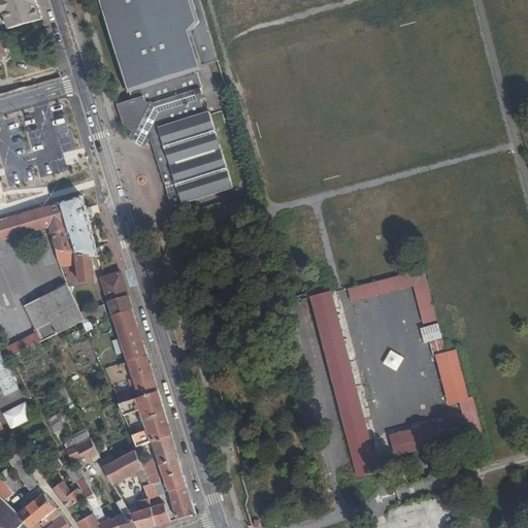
[(44,19),(38,0),(0,0),(0,3),(2,11),(5,10),(10,28),(42,19),(44,19)]
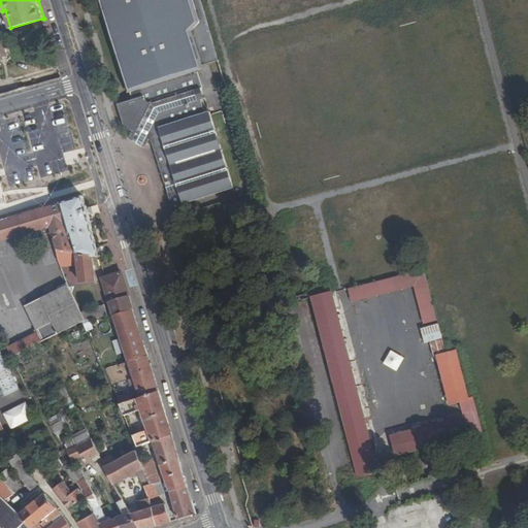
[(204,64),(219,60),(222,59),(202,0),(101,0),(131,99),(118,104),(126,131),(132,130),(135,131),(133,135),(135,137),(140,140),(145,142),(149,144),(152,139),(174,207),(237,187),(213,110),(209,111),(205,99),(207,98),(204,86),(206,86),(202,70),(200,71),(199,67),(203,66),(204,65),(204,64)]
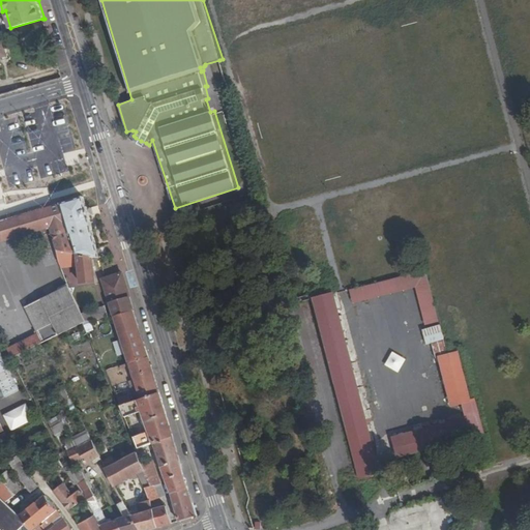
[(144,147),(146,143),(141,141),(136,138),(135,141),(144,147)]
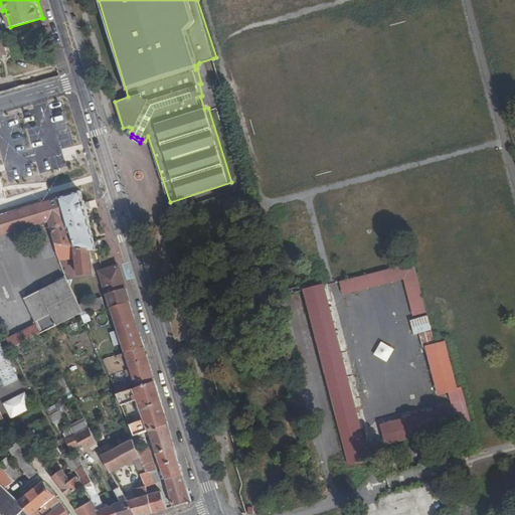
[(79,192),(59,198),(74,246),(73,260),(78,276),(93,274),(91,250),(96,250),(79,192)]
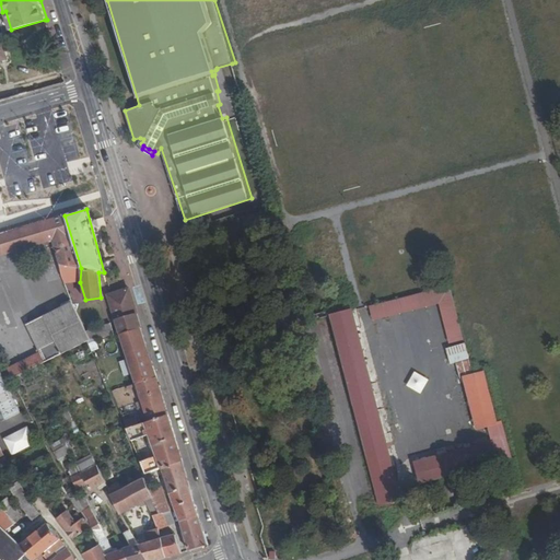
[(81,268),(65,216),(0,233),(0,256),(53,242),(65,283),(80,282),(81,268)]
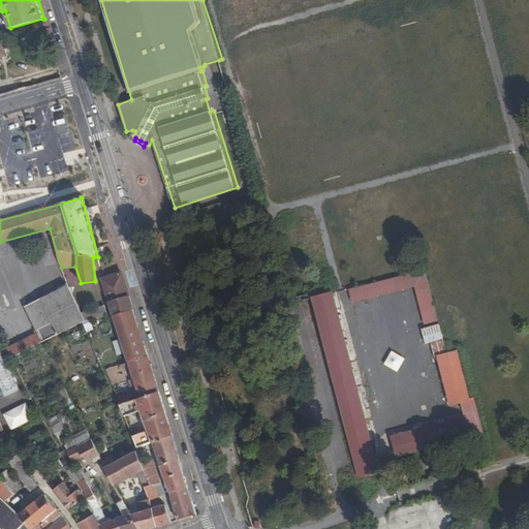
[(100,278),(107,303),(131,296),(125,272),(100,278)]
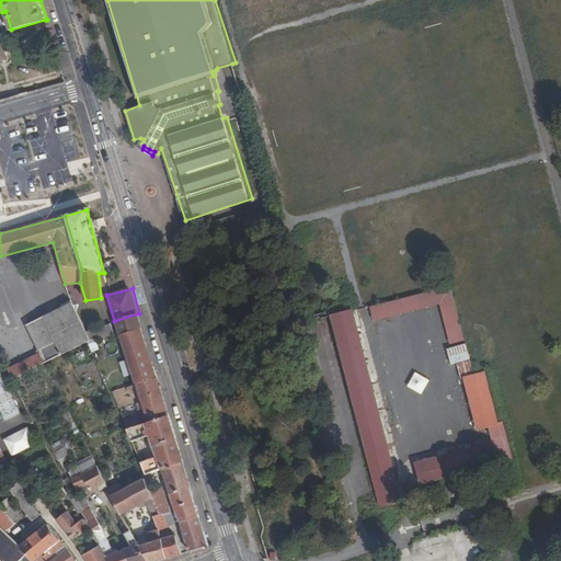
[(455,289),(373,306),(376,320),(443,307),(453,347),(469,343),(455,289)]
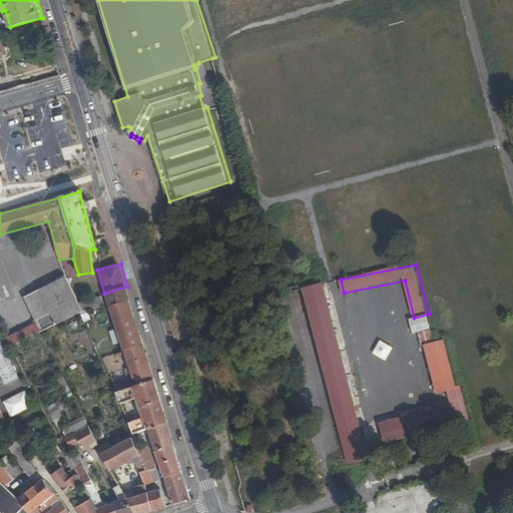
[(24,297),(36,322),(41,332),(84,311),(79,301),(67,277),(24,297)]
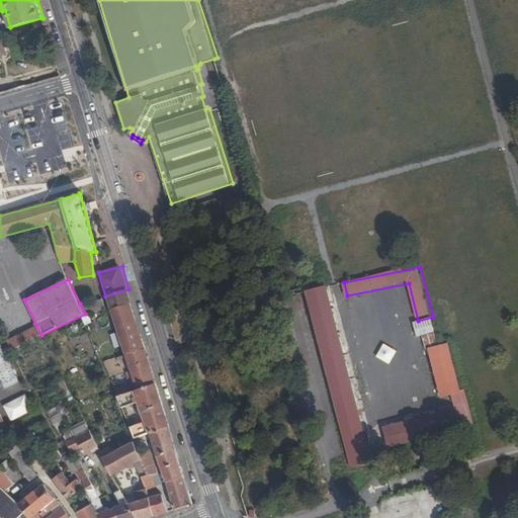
[(310,290),(351,455),(367,451),(368,451),(327,285),(310,290)]
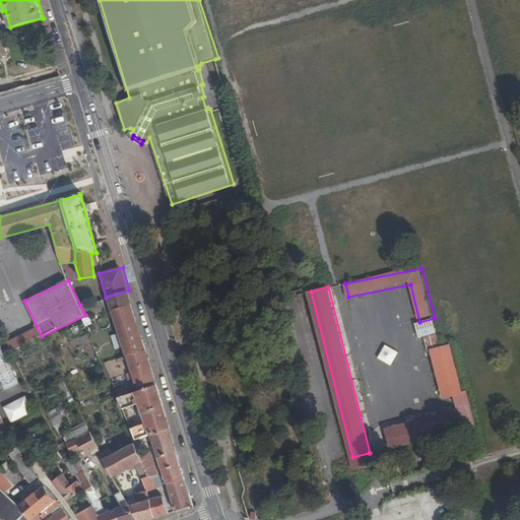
[(0,288),(0,310),(9,307),(0,288)]
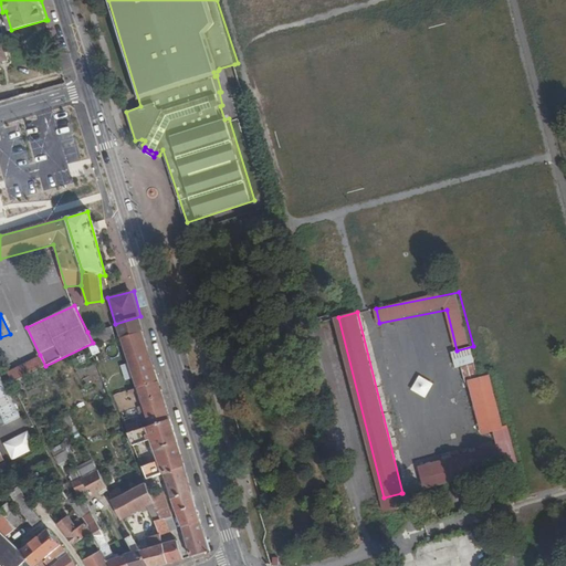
[(158,381),(144,332),(140,316),(115,324),(137,388),(158,381)]
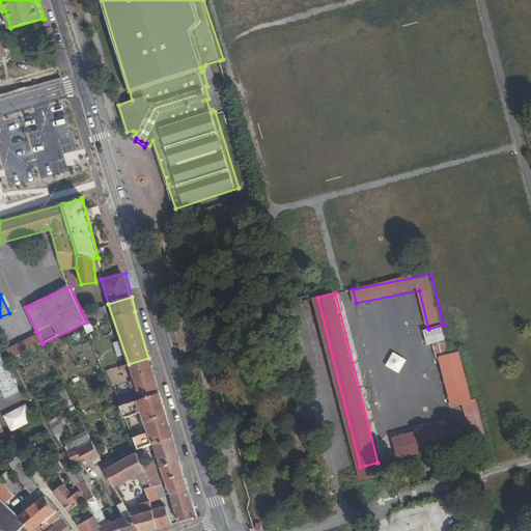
[(105,306),(82,311),(87,322),(108,317),(105,306)]
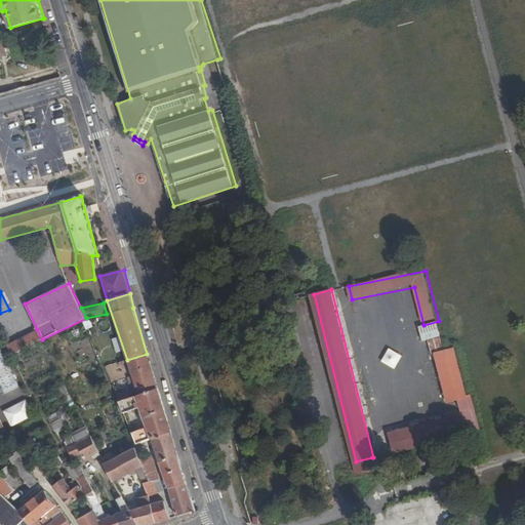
[(440,324),(421,329),(426,344),(431,342),(443,338),(440,324)]
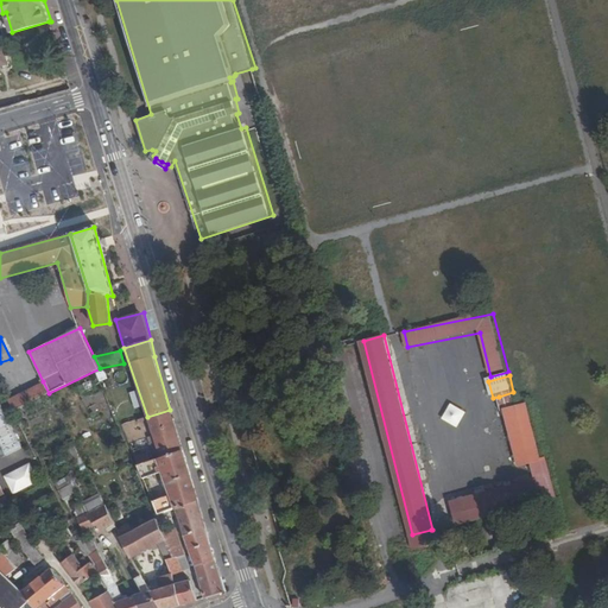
[(49,393),(43,381),(10,399),(16,410),(49,393)]
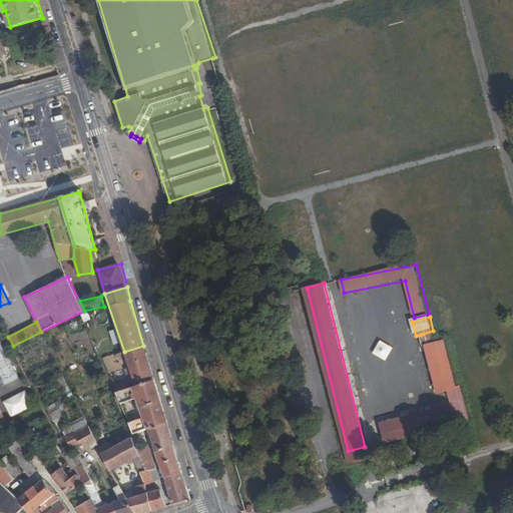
[(421,335),(424,349),(428,348),(437,345),(433,331),(421,335)]
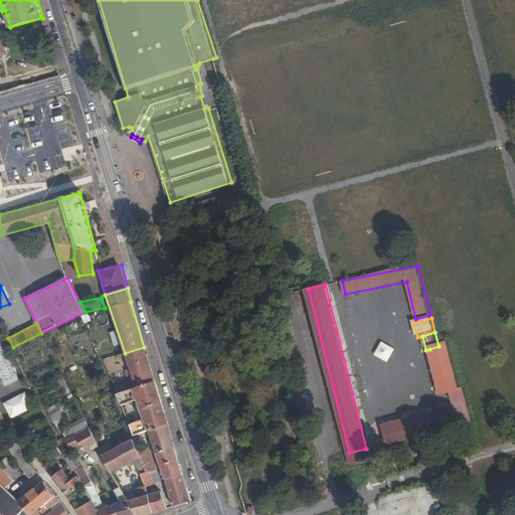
[(1,339),(0,339),(0,374),(6,387),(21,380),(1,339)]
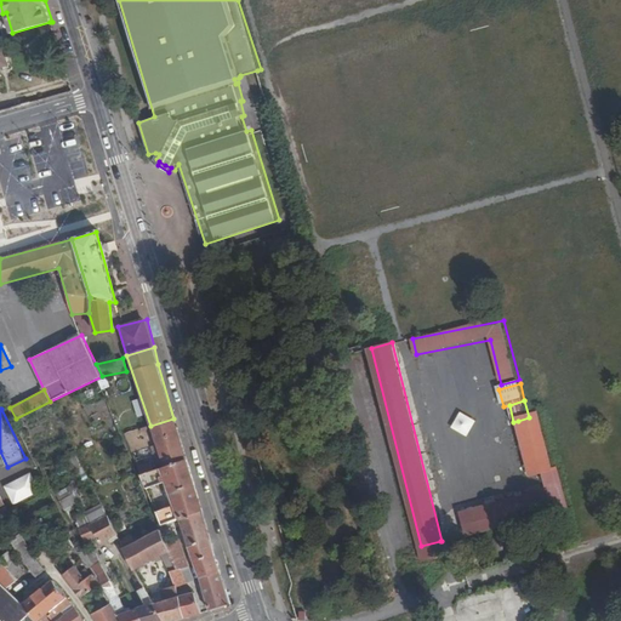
[(473,422),(457,414),(449,429),(465,438),(473,422)]
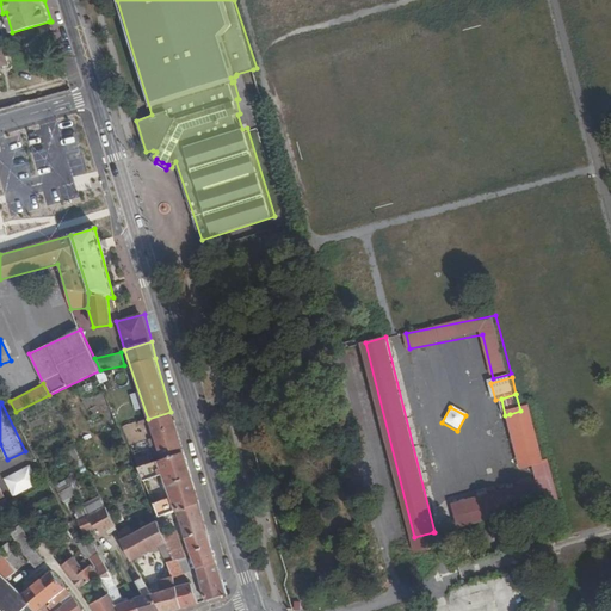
[(520,411),(510,414),(523,469),(535,466),(544,463),(531,408),(520,411)]
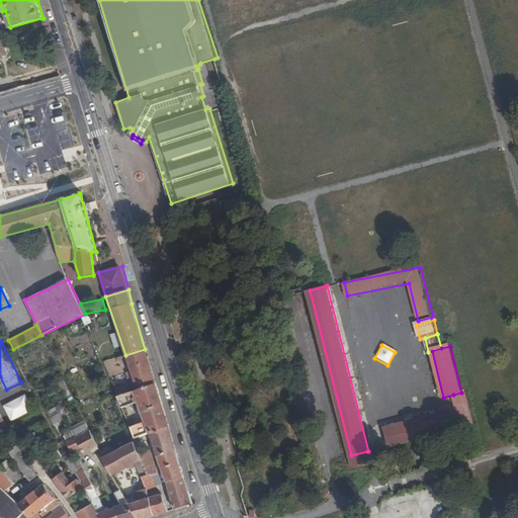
[(152,373),(145,349),(125,355),(118,357),(120,363),(126,361),(134,383),(124,386),(125,389),(115,393),(117,397),(117,398),(117,399),(124,416),(128,414),(127,413),(126,407),(138,403),(141,414),(143,413),(146,424),(154,431),(168,427),(162,406),(155,384),(152,373)]
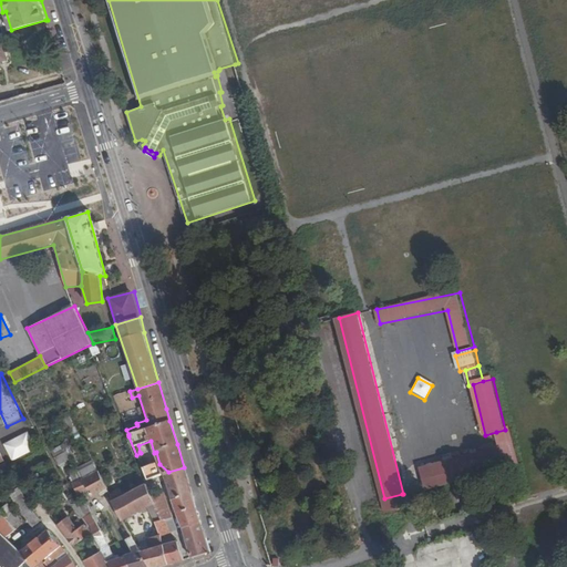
[(505,430),(496,432),(501,449),(502,449),(506,468),(521,465),(512,429),(505,430)]
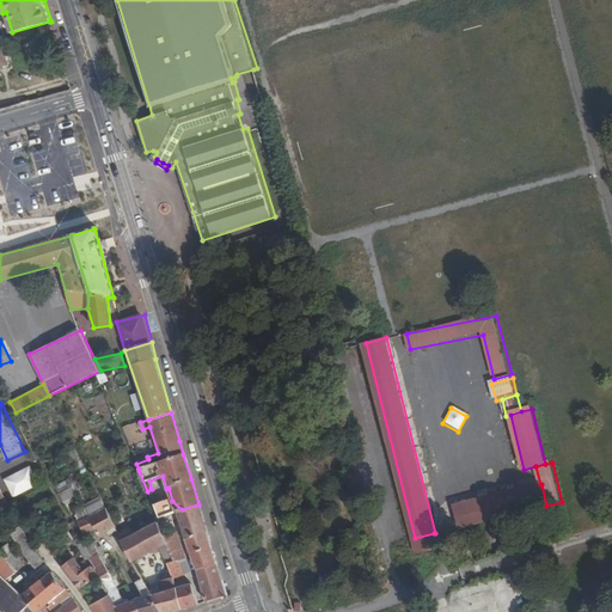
[(5,479),(14,499),(41,487),(32,467),(5,479)]
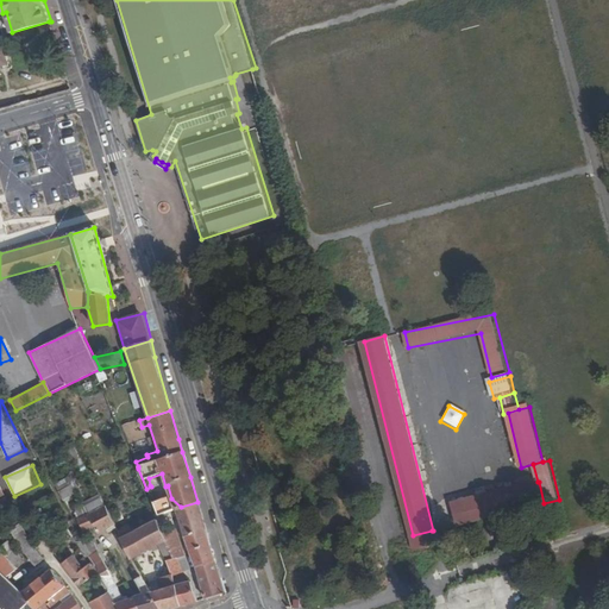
[(538,482),(454,502),(459,523),(544,503),(539,482),(538,482)]
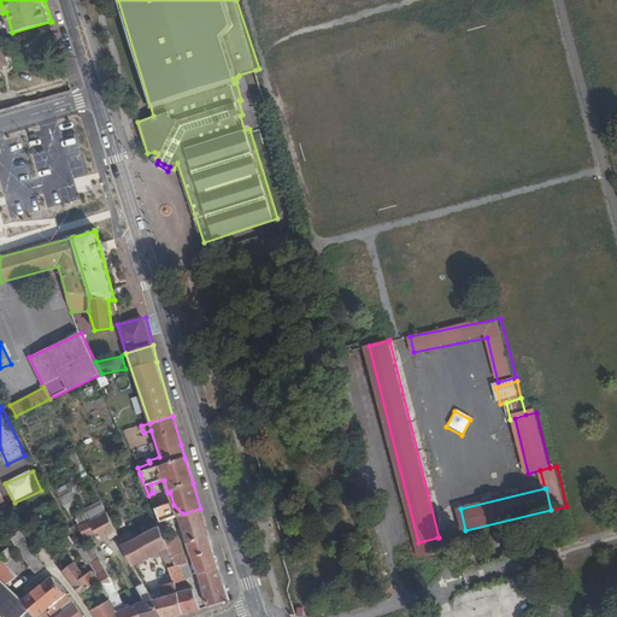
[(0,491),(0,518),(12,512),(0,491)]
